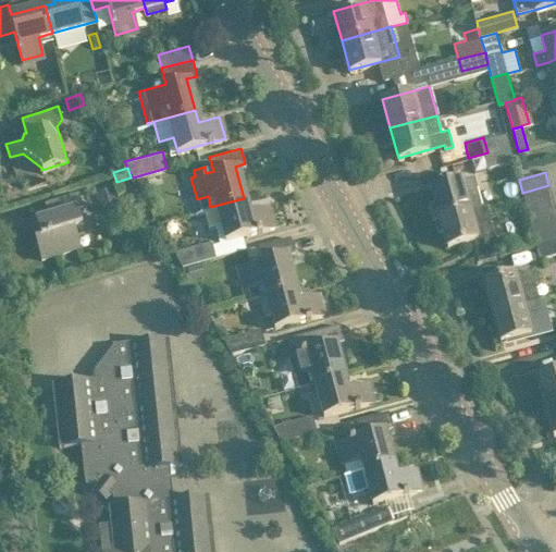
[(146,175),(135,179),(138,191),(149,187),(146,175)]
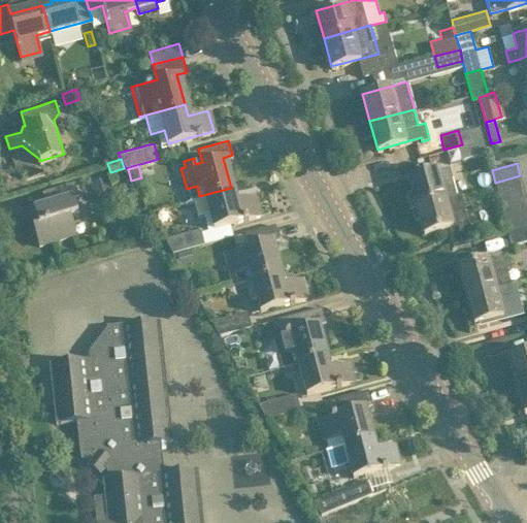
[(449,166),(408,176),(412,191),(406,192),(410,205),(416,203),(456,193),(449,166)]
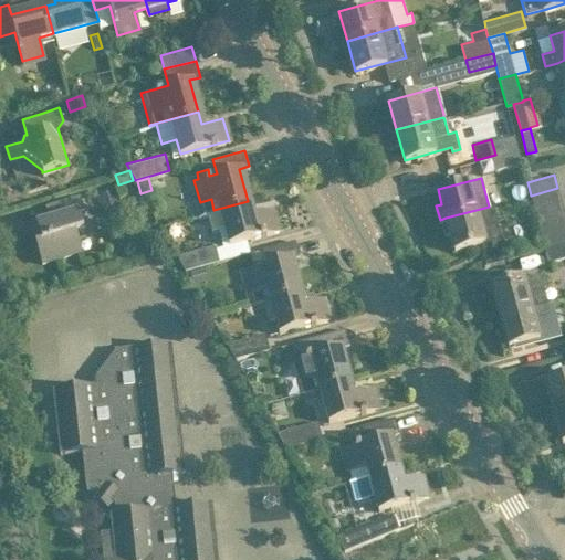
[(113,188),(95,193),(101,208),(118,201),(113,188)]
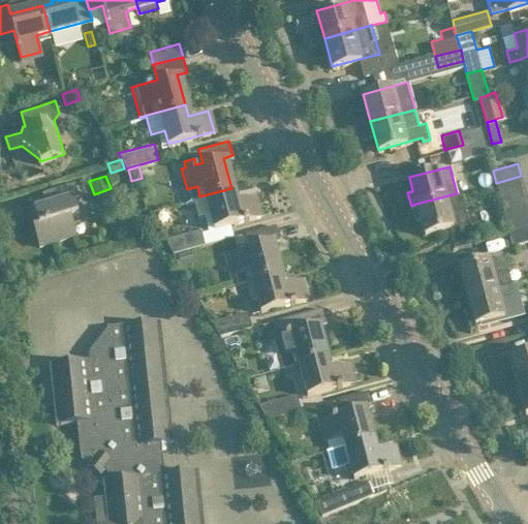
[(496,183),(499,194),(525,188),(521,176),(496,183)]
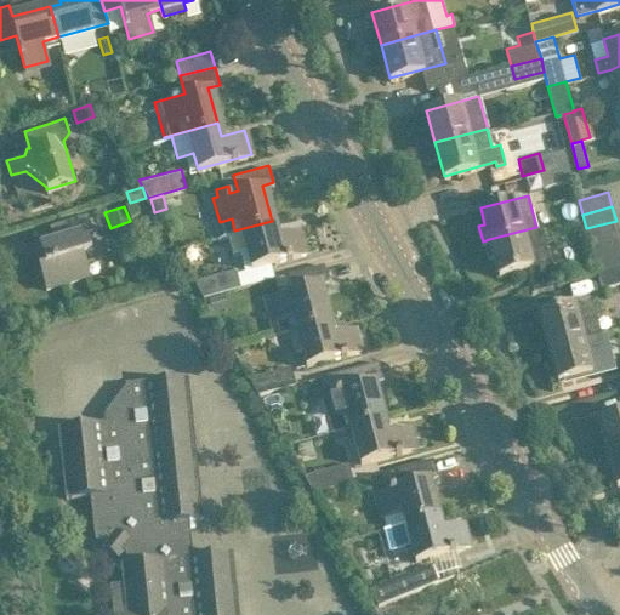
[(45,286),(68,279),(90,274),(84,254),(91,251),(85,231),(91,228),(87,214),(81,215),(58,221),(63,237),(39,244),(45,263),(39,265),(45,286)]
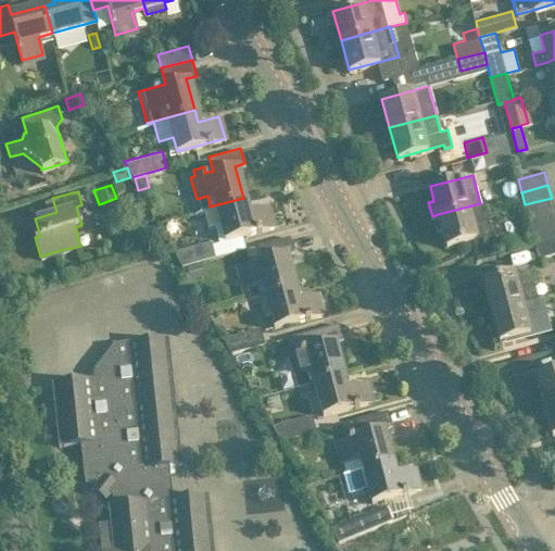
[(247,209),(243,198),(210,207),(211,208),(203,209),(207,226),(221,222),(226,239),(274,226),(267,203),(247,209)]
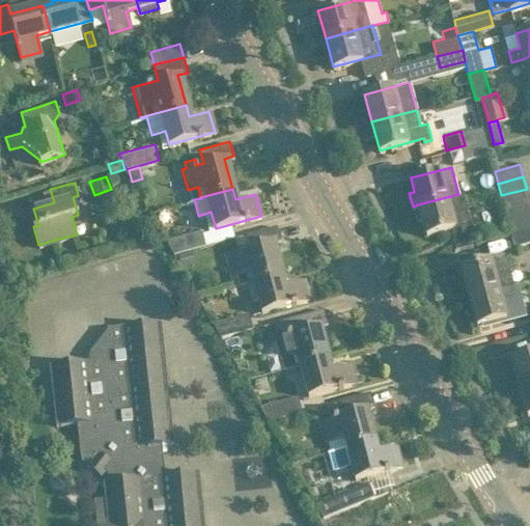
[(501,195),(505,208),(529,200),(527,189),(501,195)]
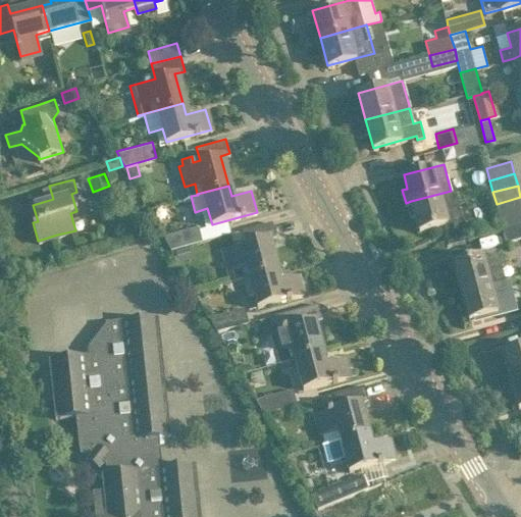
[(451,191),(411,201),(418,230),(462,218),(455,190),(451,191)]
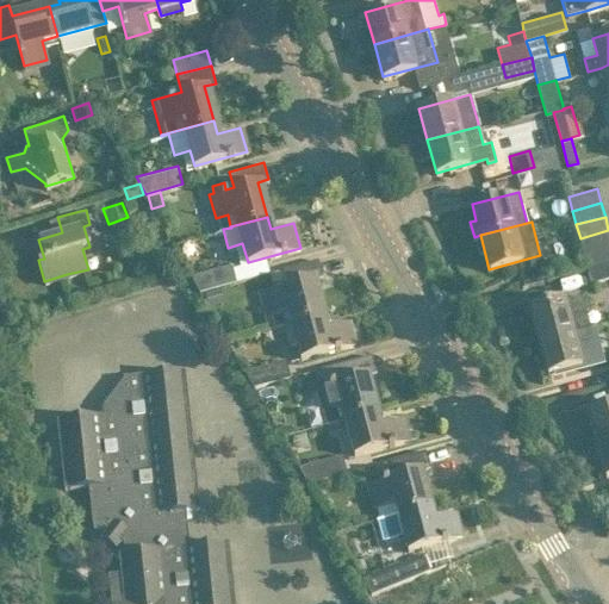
[(580,238),(584,253),(608,244),(608,230),(580,238)]
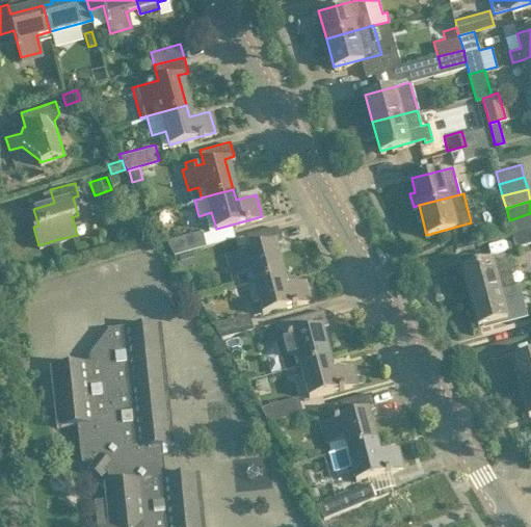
[(530,213),(509,220),(512,233),(530,227),(530,213)]
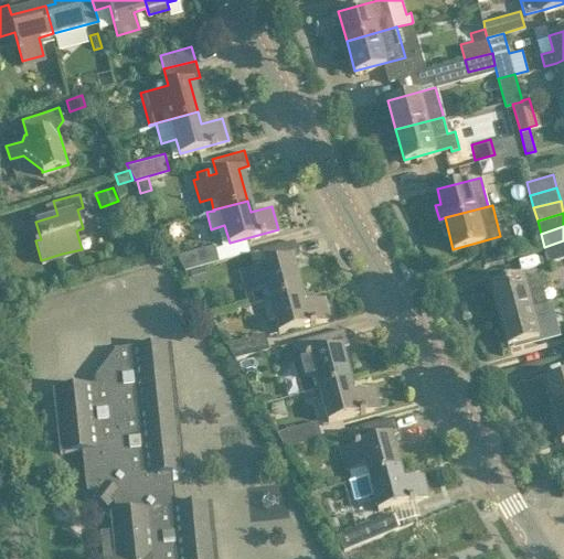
[(262,299),(297,290),(288,257),(298,255),(294,238),(263,247),(267,262),(244,269),(249,291),(267,287),(269,297),(262,299)]
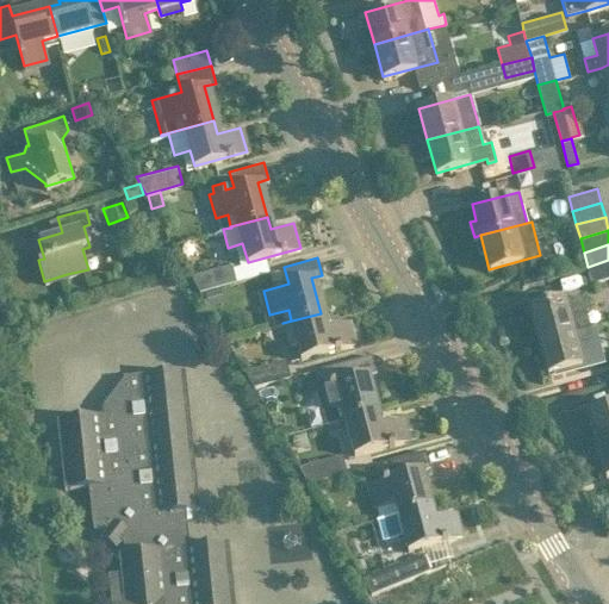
[(608,276),(608,260),(588,267),(591,281),(608,276)]
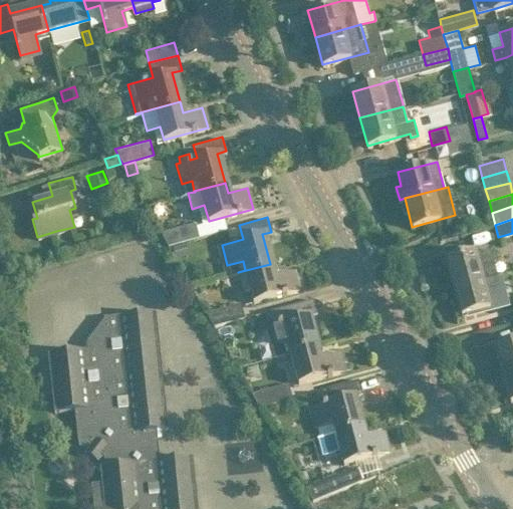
[(160,230),(168,244),(171,243),(182,240),(199,235),(195,220),(160,230)]
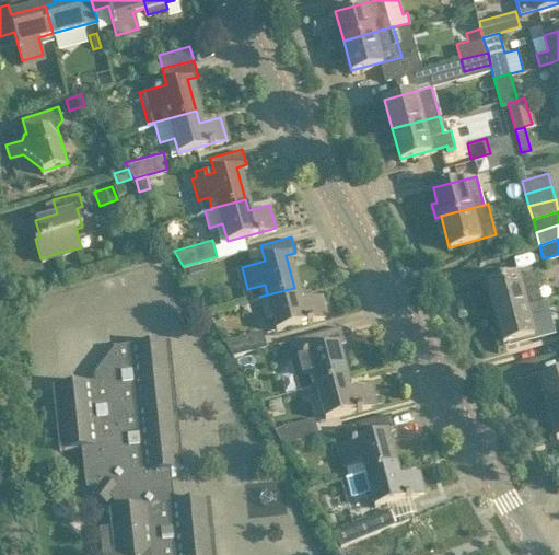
[(198,262),(186,265),(189,278),(190,278),(201,275),(198,262)]
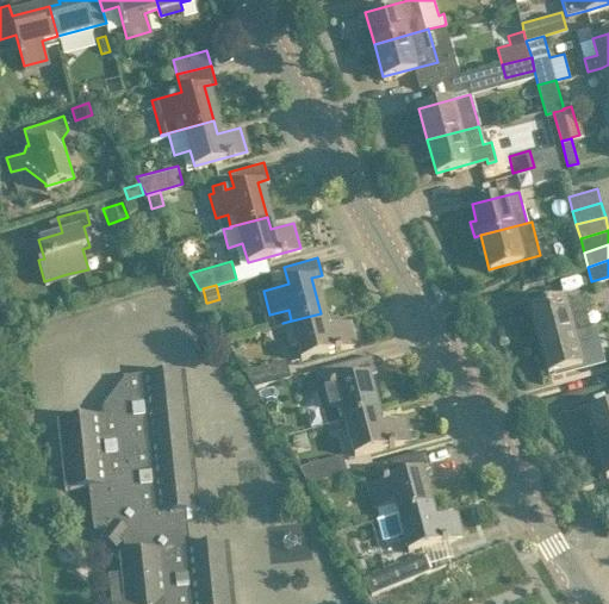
[(530,307),(539,340),(590,325),(582,293),(530,307)]
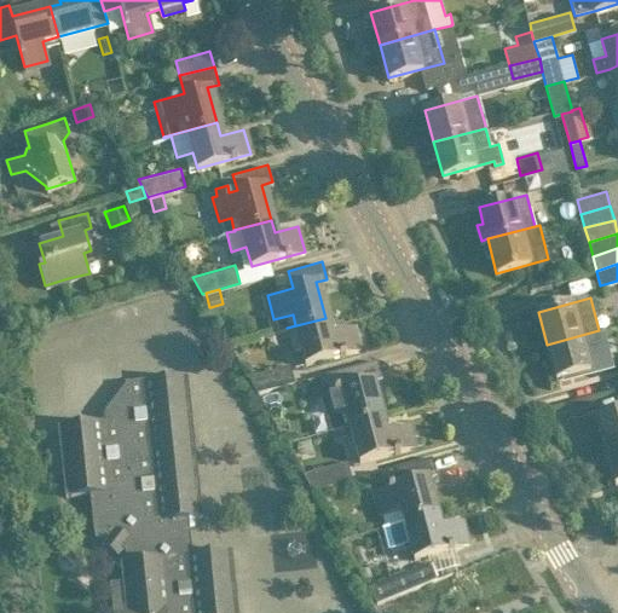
[(329,330),(325,318),(287,328),(293,350),(301,347),(306,363),(358,348),(352,324),(329,330)]
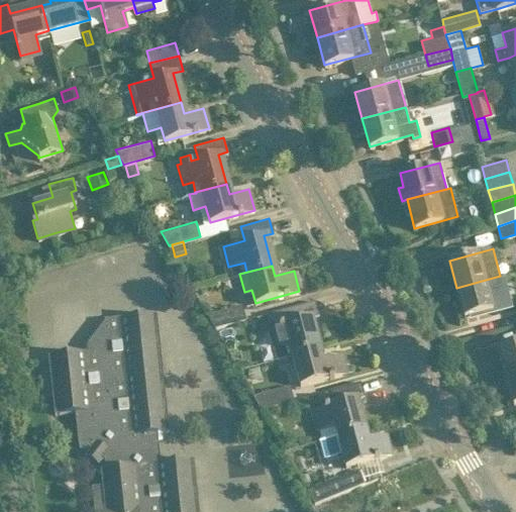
[(507,304),(500,276),(456,288),(463,315),(507,304)]
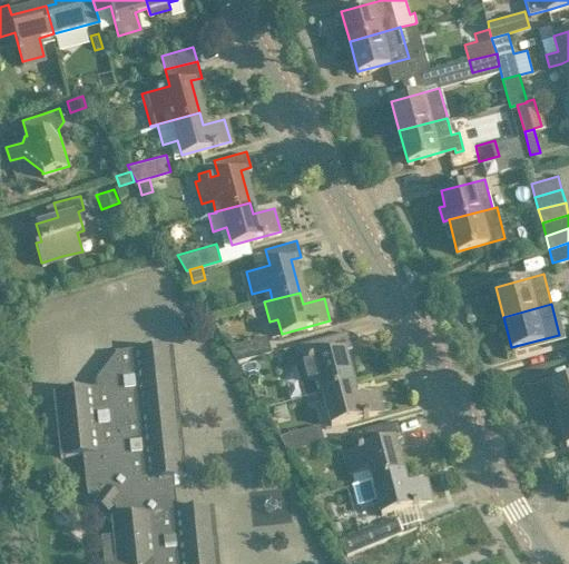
[(320,337),(292,345),(296,359),(294,360),(303,395),(315,392),(350,382),(353,382),(352,377),(352,376),(354,375),(350,358),(347,358),(344,348),(351,346),(346,329),(325,336),(320,337)]
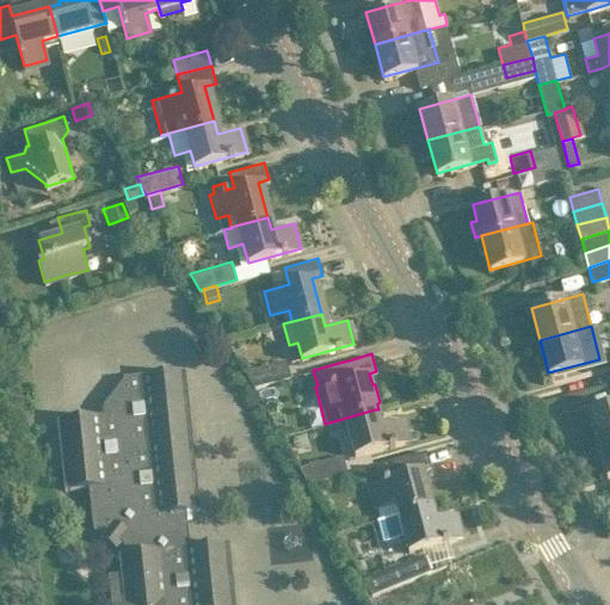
[(254,386),(271,381),(291,376),(287,358),(245,369),(254,386)]
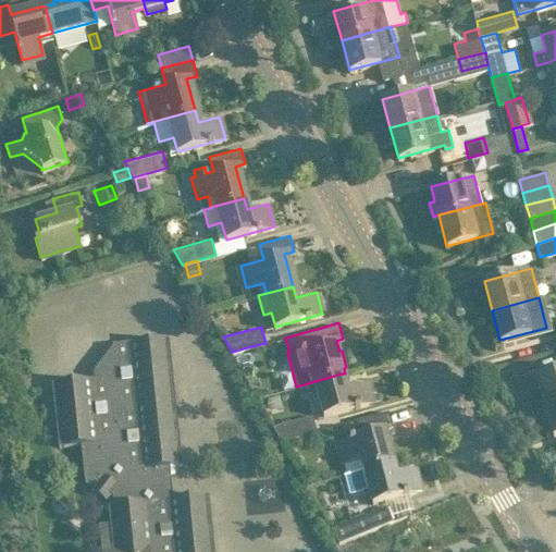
[(62,379),(51,380),(53,402),(58,401),(59,408),(54,408),(56,417),(60,416),(61,424),(57,424),(58,438),(59,444),(76,442),(81,442),(85,480),(96,479),(98,480),(110,491),(112,492),(113,502),(108,503),(110,522),(112,543),(101,544),(101,551),(213,551),(212,535),(209,492),(172,497),(170,471),(175,470),(174,464),(182,463),(169,336),(112,342),(113,345),(95,368),(93,368),(94,376),(62,379)]
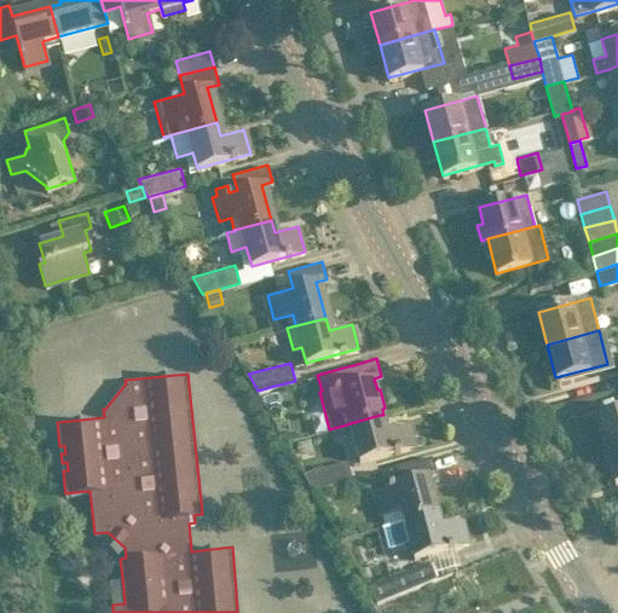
[(617,410),(596,416),(606,450),(617,446),(617,410)]
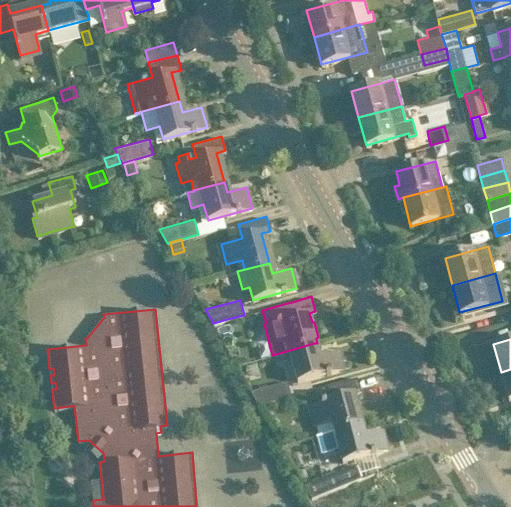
[(314,343),(283,352),(290,350),(298,380),(322,374),(341,368),(336,348),(320,352),(317,343),(314,343)]
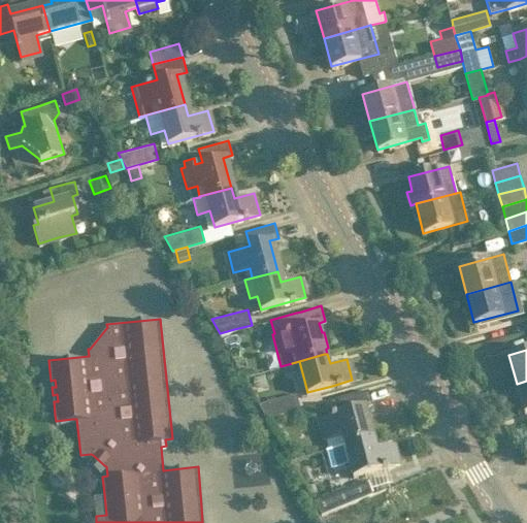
[(526,381),(517,384),(524,412),(526,410),(526,381)]
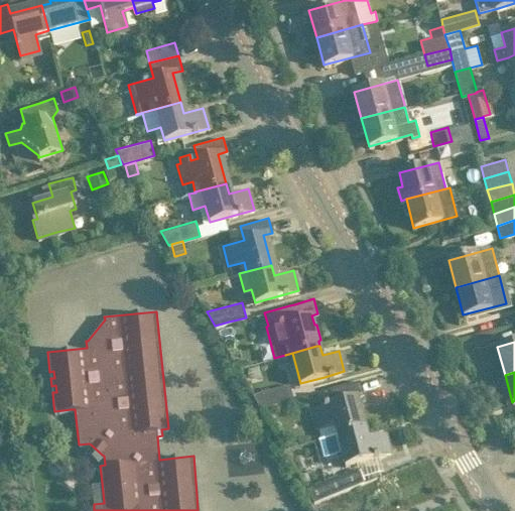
[(334,403),(311,408),(316,426),(319,437),(336,433),(362,426),(354,397),(363,394),(359,380),(340,385),(330,388),(334,403)]
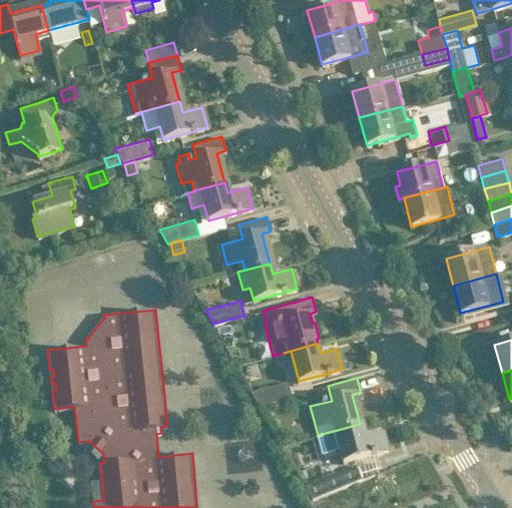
[(288,381),(251,391),(259,404),(292,395),(288,381)]
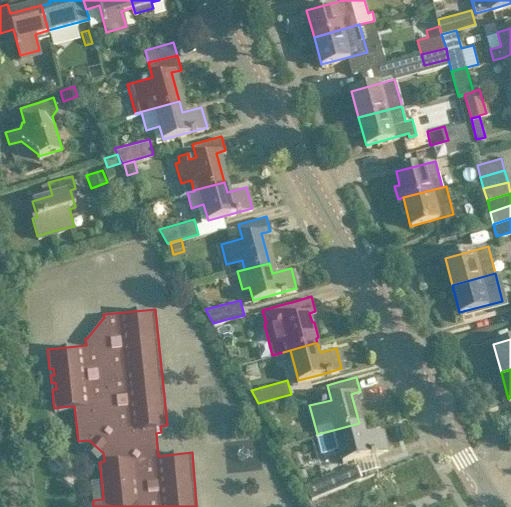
[(317,434),(315,435),(319,450),(324,452),(339,448),(342,461),(386,449),(381,428),(362,433),(359,423),(333,430),(317,434)]
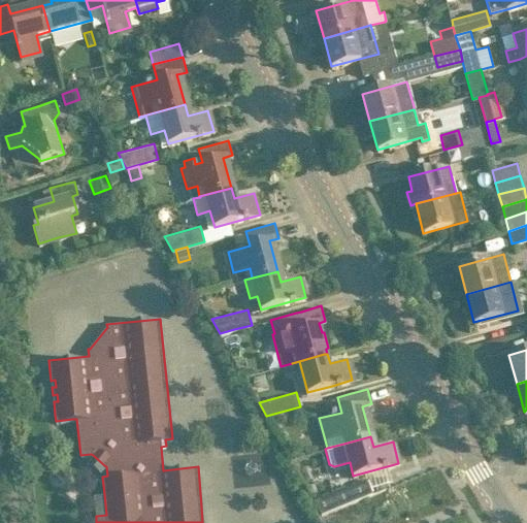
[(372,492),(366,478),(347,486),(353,500),(372,492)]
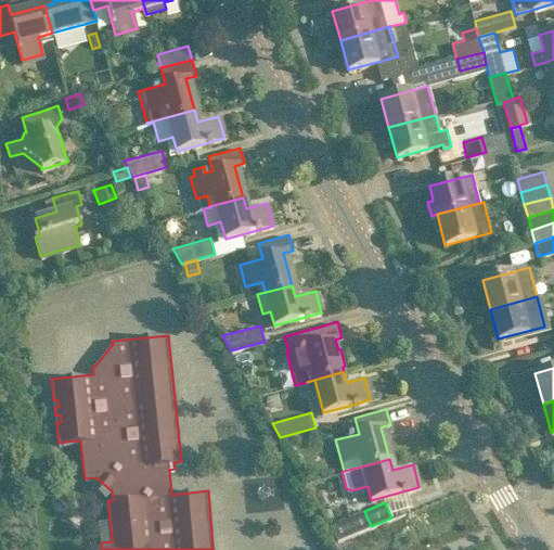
[(349,517),(331,525),(337,539),(355,532),(349,517)]
